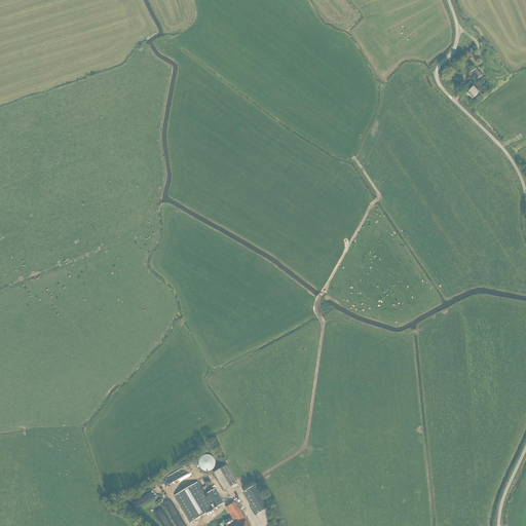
[(477,80),(482,76),(476,69),(471,73),(477,80)]
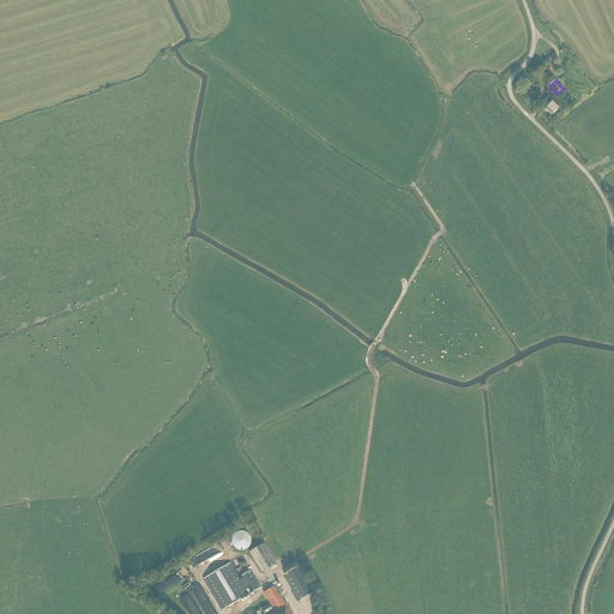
[(552,115),(557,110),(560,107),(553,100),(549,96),(543,102),(548,107),(546,109),(552,115)]
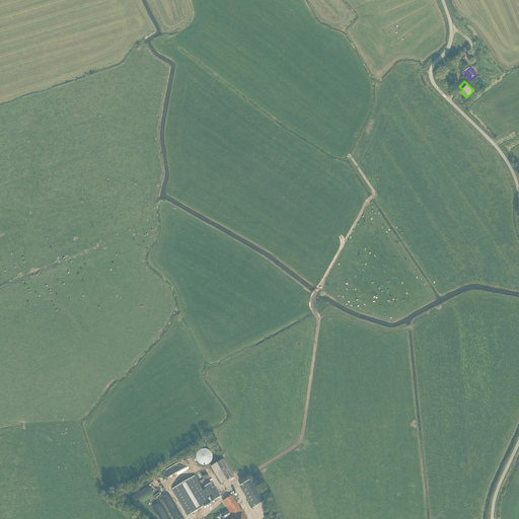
[(200,464),(204,465),(208,464),(211,462),(212,458),(212,455),(210,451),(207,449),(203,449),(199,451),(197,454),(196,458),(197,461),(200,464)]
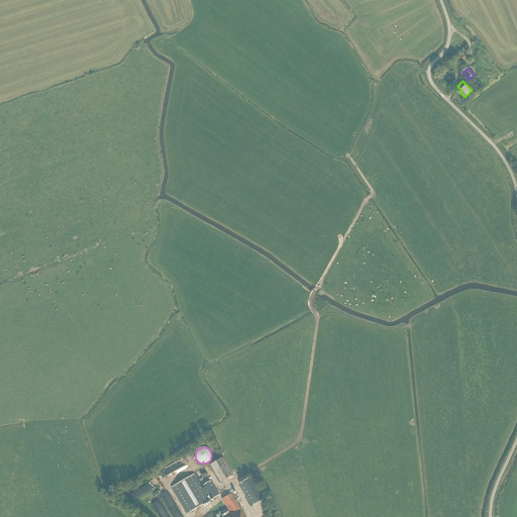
[(210,464),(220,483),(233,475),(222,457),(210,464)]
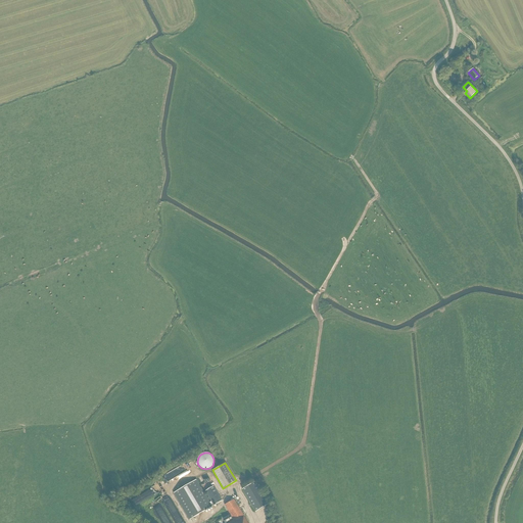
[(255,481),(260,490),(266,487),(262,479),(255,481)]
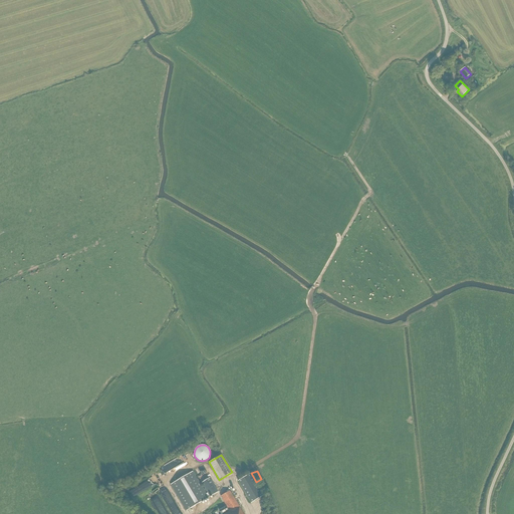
[(200,484),(193,472),(171,485),(186,511),(218,492),(210,478),(200,484)]
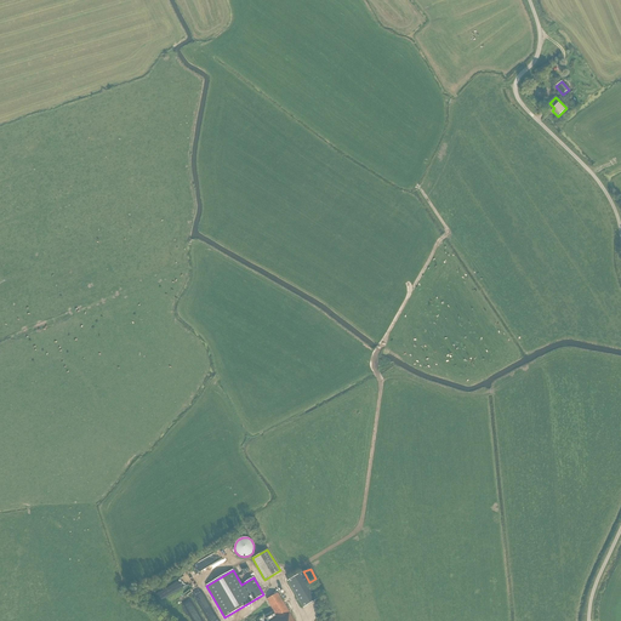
[(303,608),(318,599),(302,573),(288,581),(303,608)]
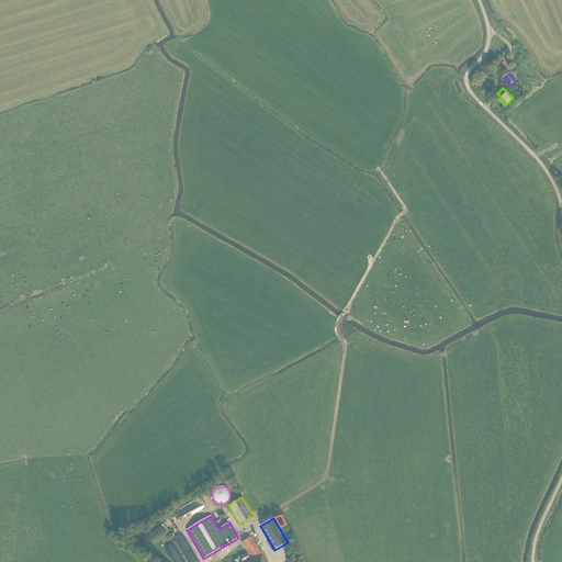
[(266,561),(251,537),(242,542),(248,553),(239,558),(242,561),(243,561),(250,558),(251,559),(245,561),(266,561)]
